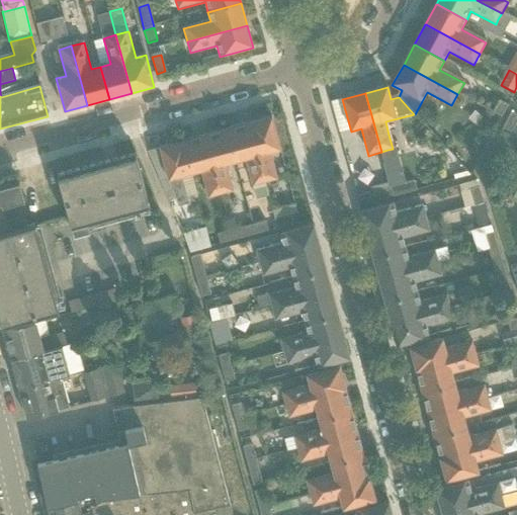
[(500,102),(494,114),(502,118),(507,107),(500,102)]
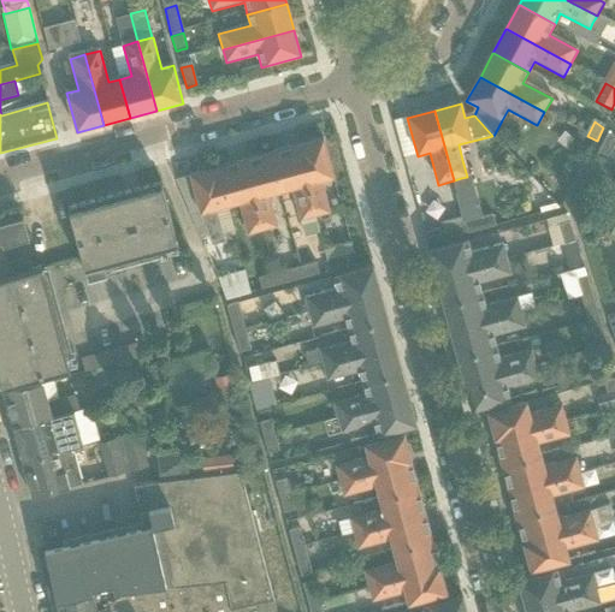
[(614,138),(609,136),(599,154),(608,159),(614,146),(614,138)]
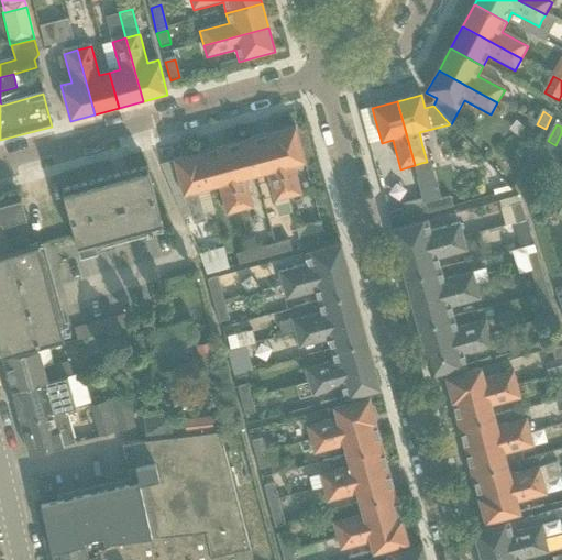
[(296,129),(271,135),(288,199),(301,196),(294,166),(305,164),(296,129)]
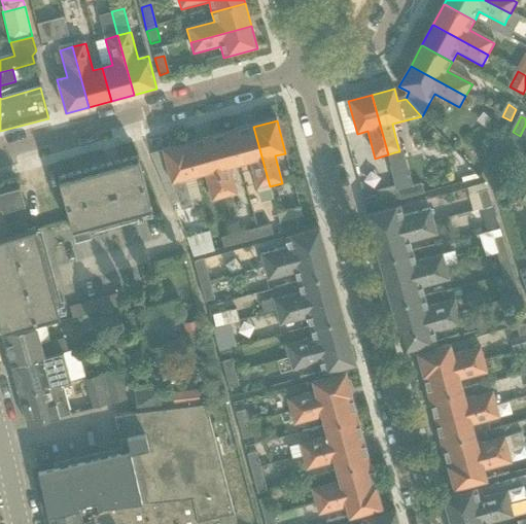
[(253,127),(232,133),(241,167),(250,164),(257,190),(270,186),(253,127)]
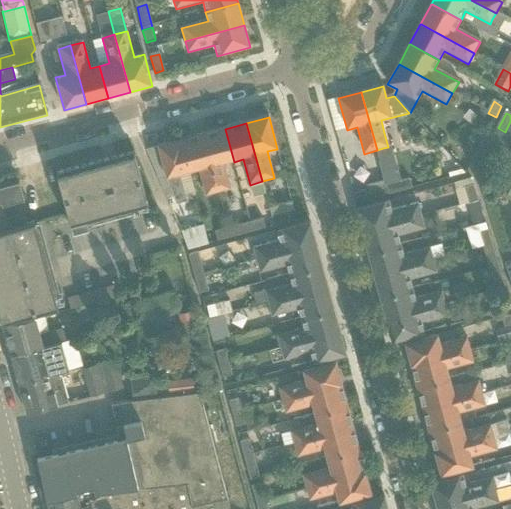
[(225,129),(203,135),(219,194),(231,190),(224,164),(234,162),(225,129)]
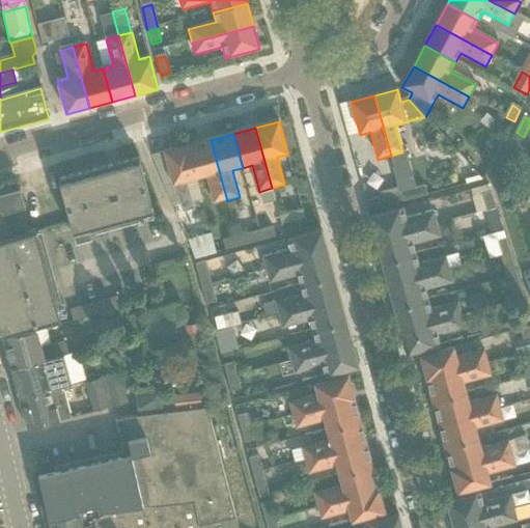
[(211,140),(188,146),(197,181),(206,177),(214,204),(227,201),(211,140)]
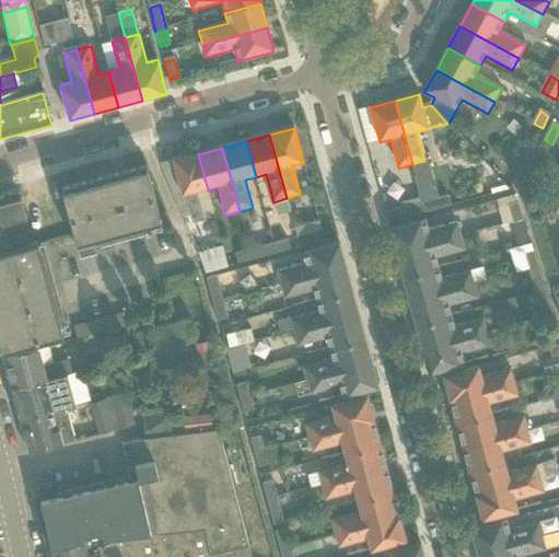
[(208,190),(198,154),(173,161),(173,162),(160,165),(174,198),(183,197),(193,224),(206,221),(198,193),(208,190)]
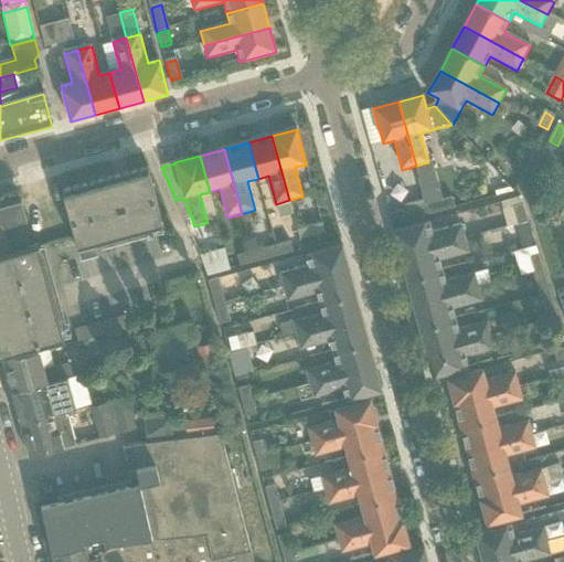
[(148,169),(62,192),(77,250),(163,226),(148,169)]
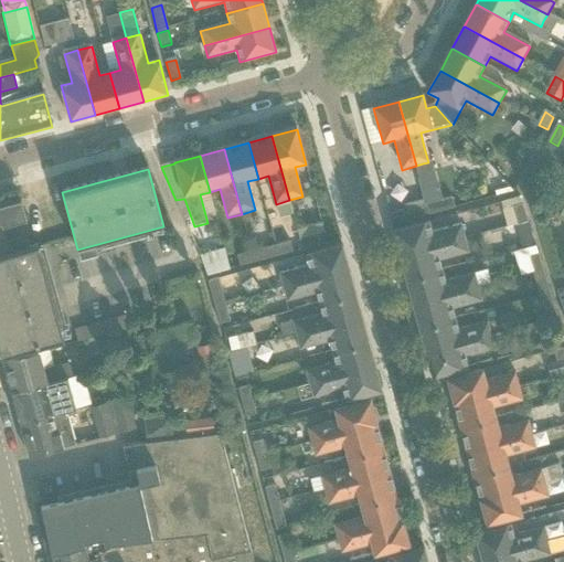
[(453,200),(426,207),(429,216),(455,210),(453,200)]
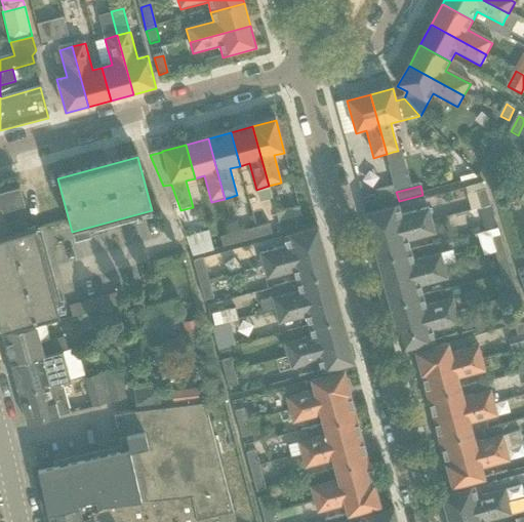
[(395,187),(376,192),(379,206),(399,201),(396,192),(395,187)]
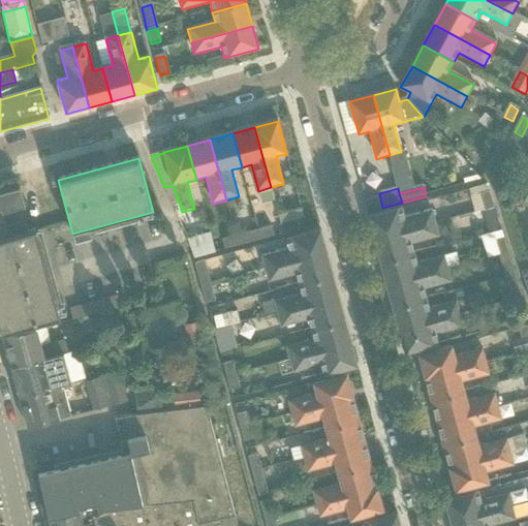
[(0,241),(29,234),(22,210),(26,209),(20,189),(0,194),(0,241)]
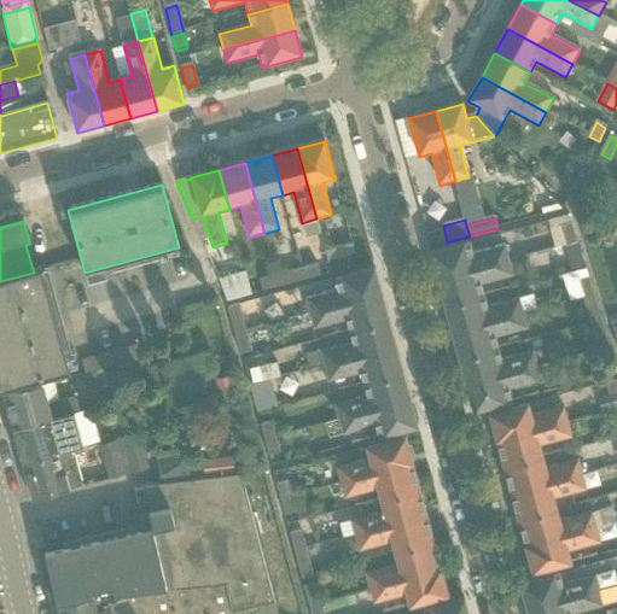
[(571,226),(560,229),(566,247),(577,244),(571,226)]
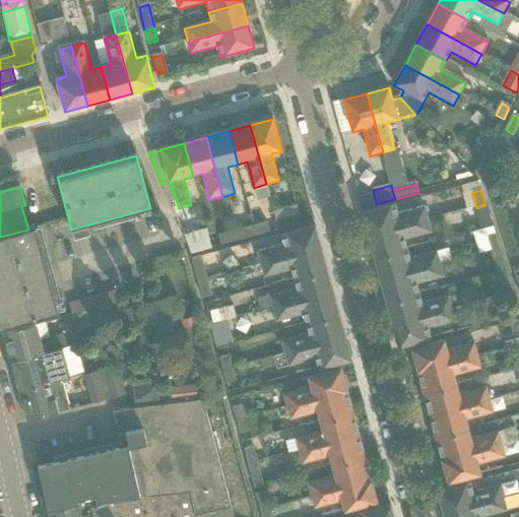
[(372,196),(360,199),(362,208),(374,205),(372,196)]
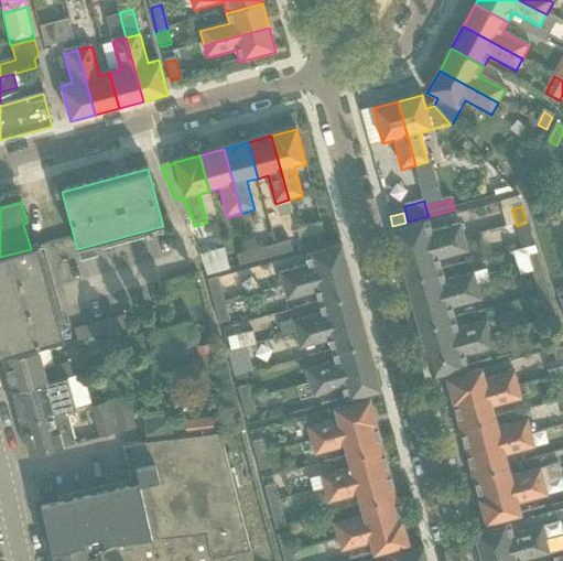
[(414,227),(392,233),(399,257),(464,240),(465,239),(461,225),(432,233),(430,223),(414,227)]
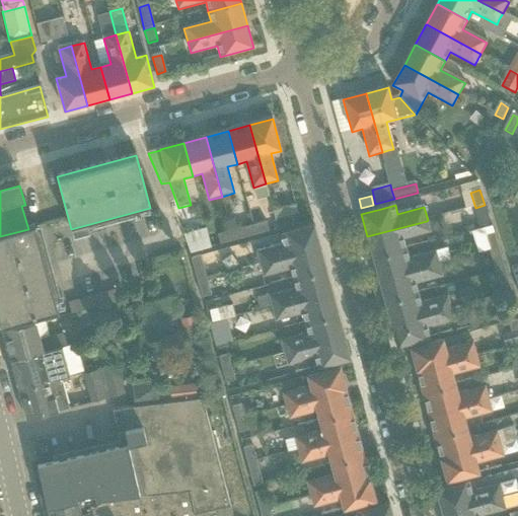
[(485,207),(473,210),(475,218),(487,214),(485,207)]
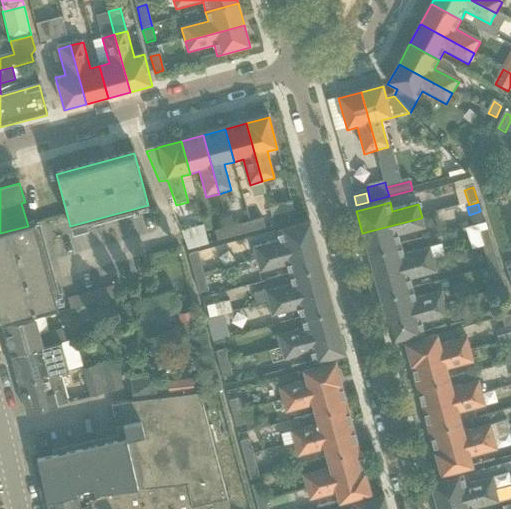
[(287,214),(272,219),(274,227),(290,223),(287,214)]
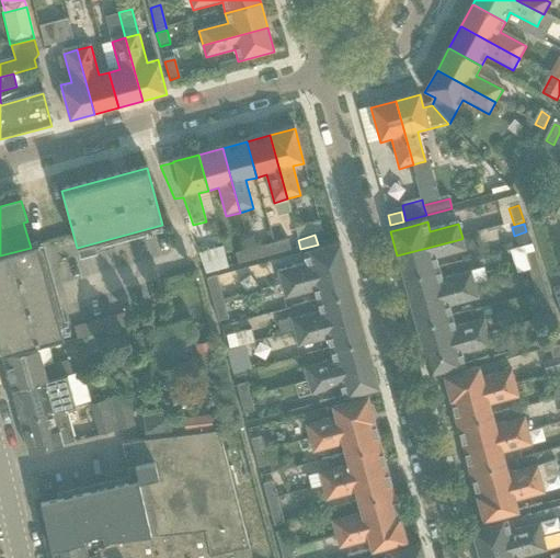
[(461,239),(397,255),(403,280),(440,270),(441,270),(437,260),(466,252),(463,238),(461,239)]
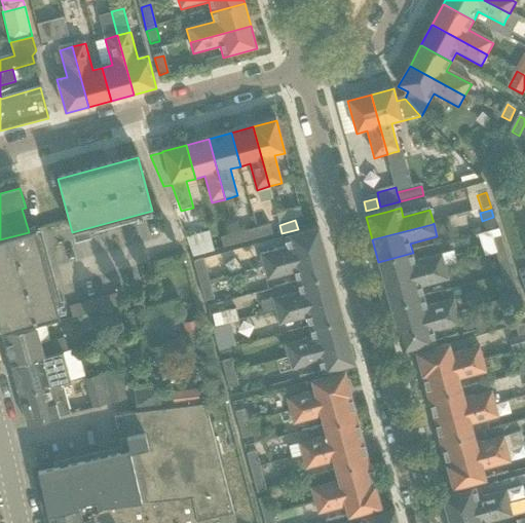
[(270,227),(257,230),(260,239),(272,235),(270,227)]
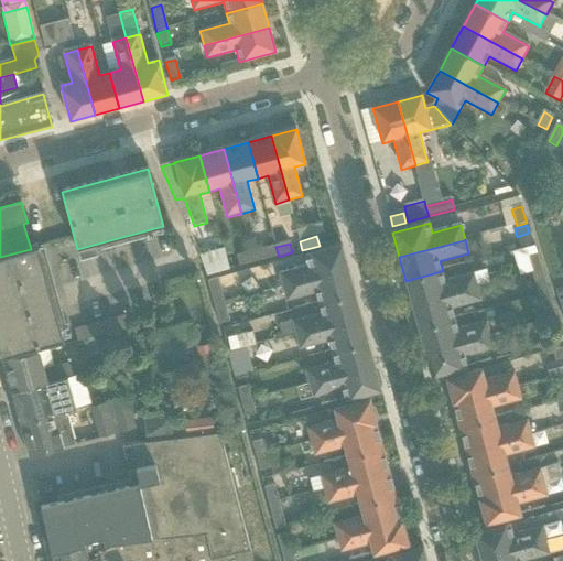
[(309,268),(280,276),(283,289),(348,271),(342,246),(321,252),(305,256),(309,268)]
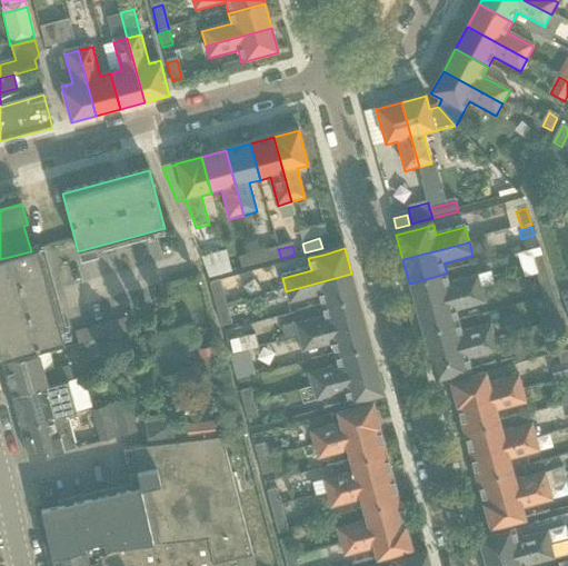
[(519,248),(509,251),(510,258),(516,256),(520,255),(519,248)]
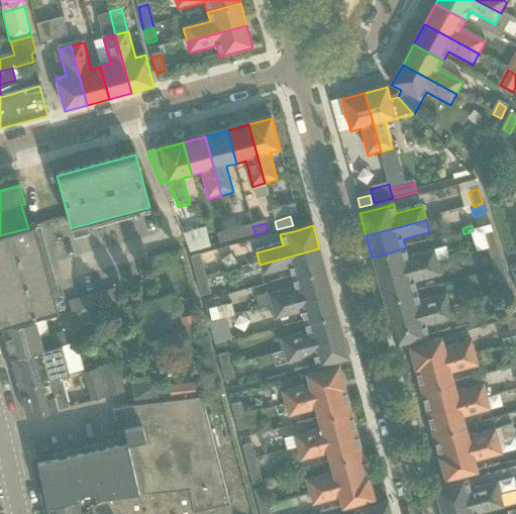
[(490,225),(481,228),(487,248),(494,246),(495,246),(496,245),(490,225)]
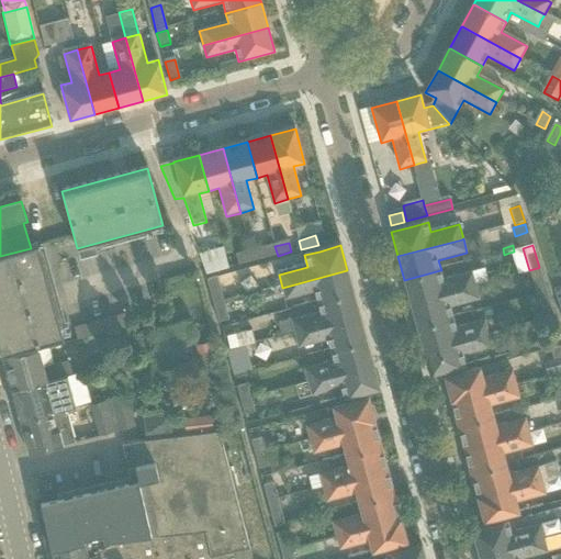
[(0,349),(2,357),(64,341),(42,260),(38,248),(38,246),(31,248),(0,256),(0,349)]
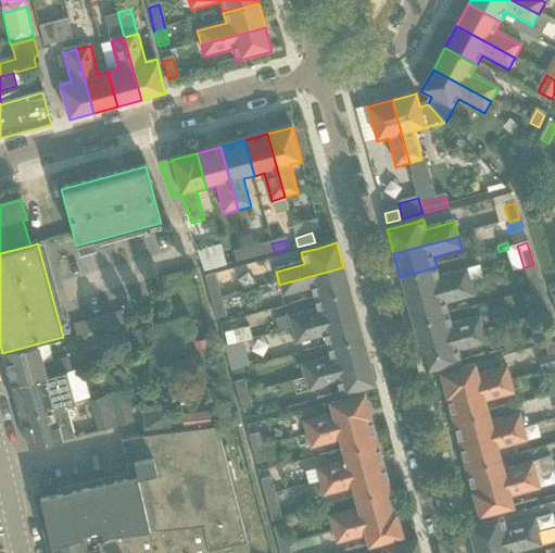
[(272,243),(249,250),(251,259),(267,254),(275,253),(272,243)]
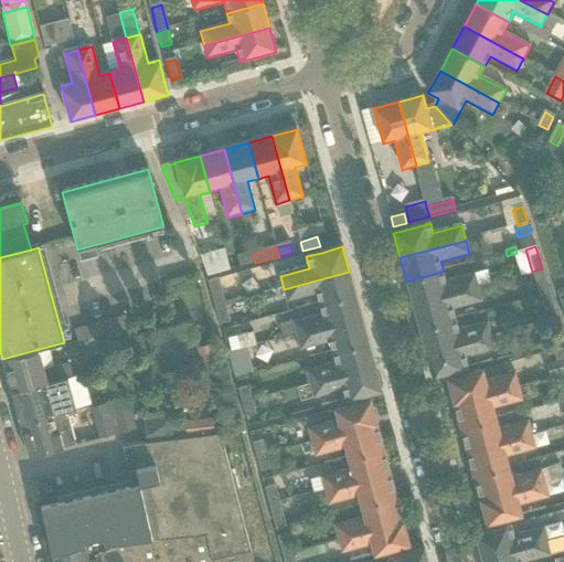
[(223,252),(201,258),(208,276),(229,269),(226,263),(223,252)]
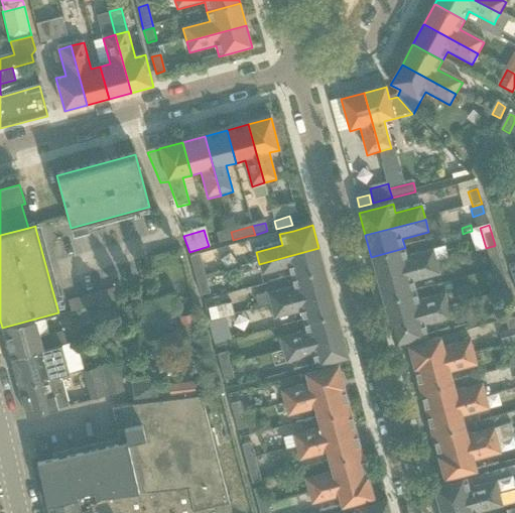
[(231,232),(218,236),(220,244),(233,240),(231,232)]
